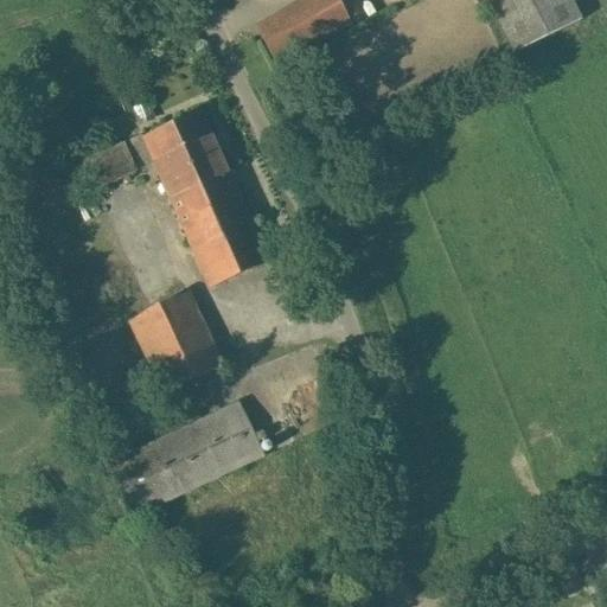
[(337,0),(301,0),(256,26),(279,66),(352,26),(337,0)]
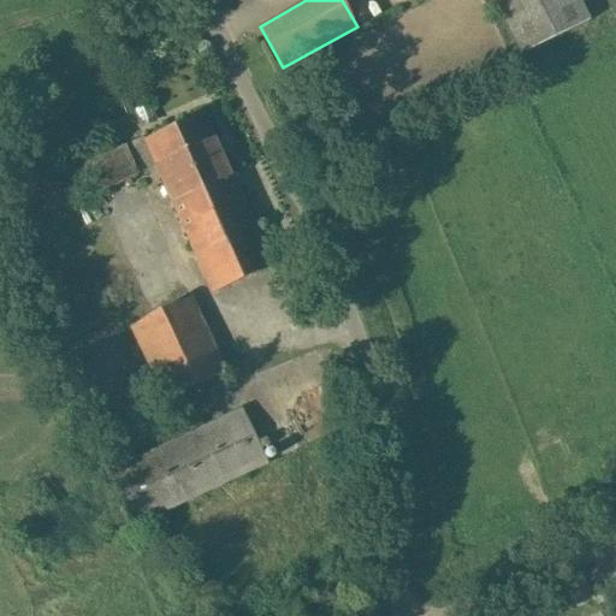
[(591,19),(580,0),(493,0),(520,53),(591,19)]
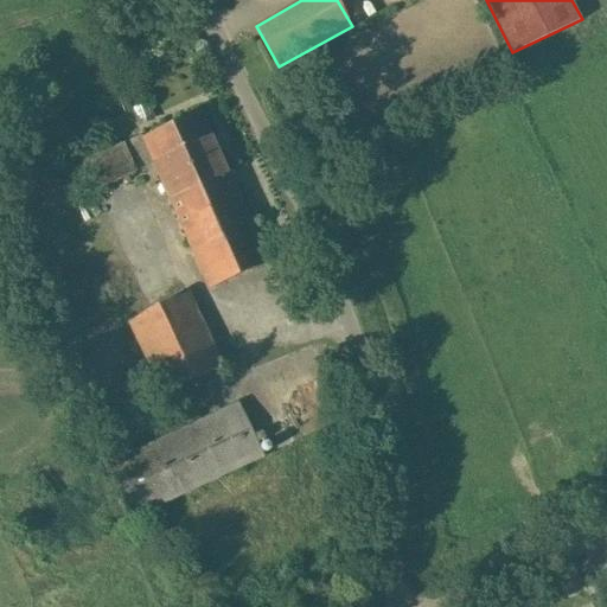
[(268,257),(200,112),(140,138),(153,165),(203,288),(268,257)]
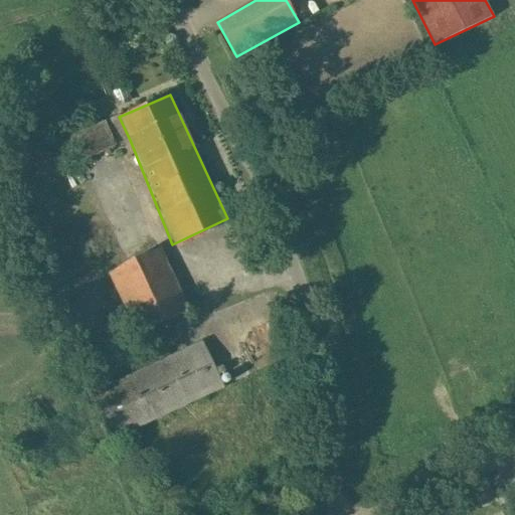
[(118,115),(69,138),(81,163),(130,140),(118,115)]
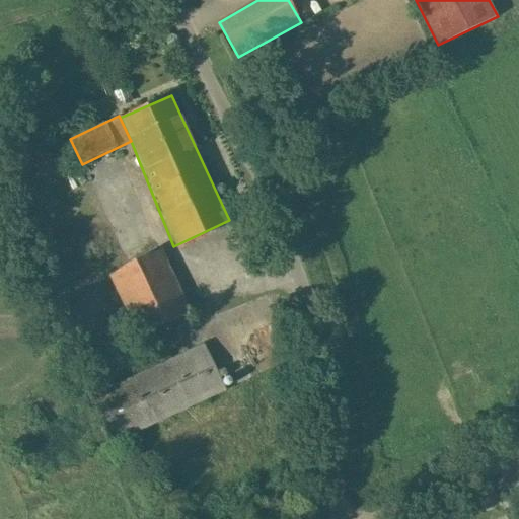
[(190,311),(159,250),(102,278),(132,339),(190,311)]
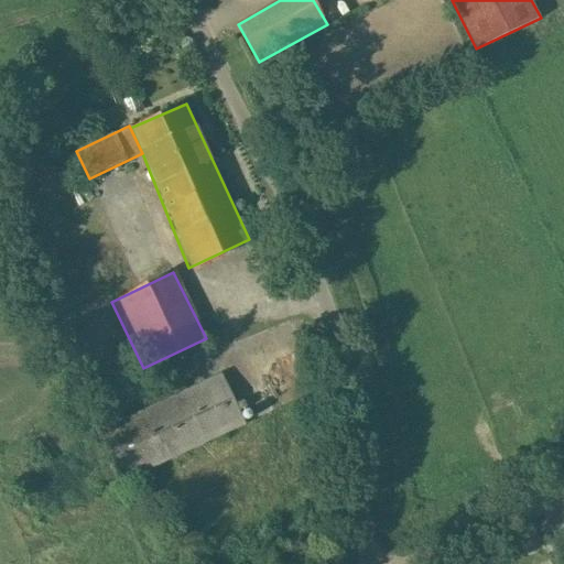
[(242,424),(219,373),(98,431),(122,481),(242,424)]
